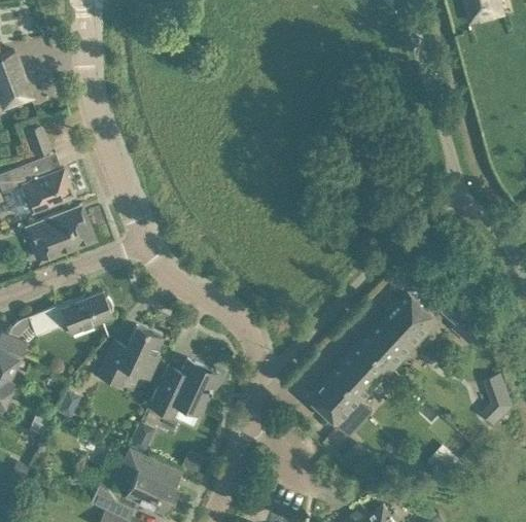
[(504,16),(499,0),(464,0),(471,25),(504,16)]
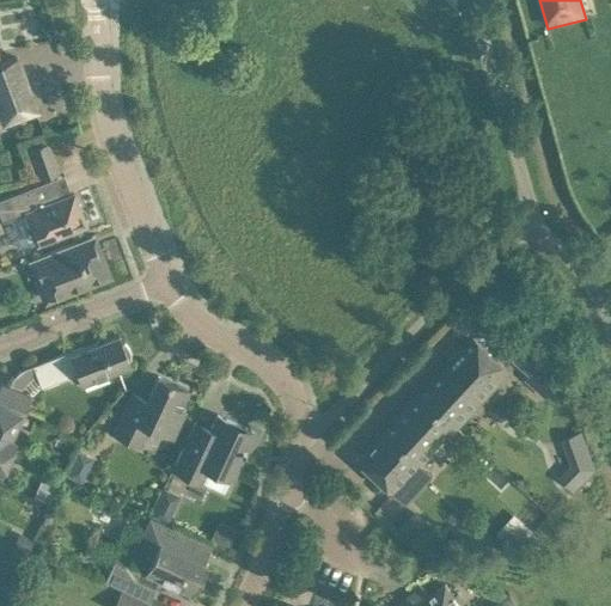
[(0,120),(4,129),(16,124),(38,116),(18,62),(0,68),(0,48),(0,49),(0,47),(0,120)]
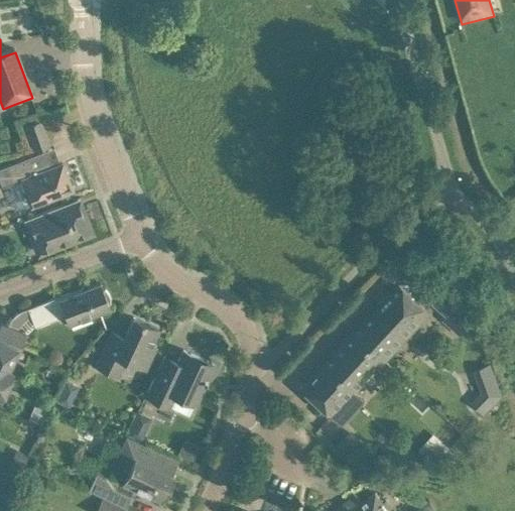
[(26,129),(35,154),(49,149),(40,124),(26,129)]
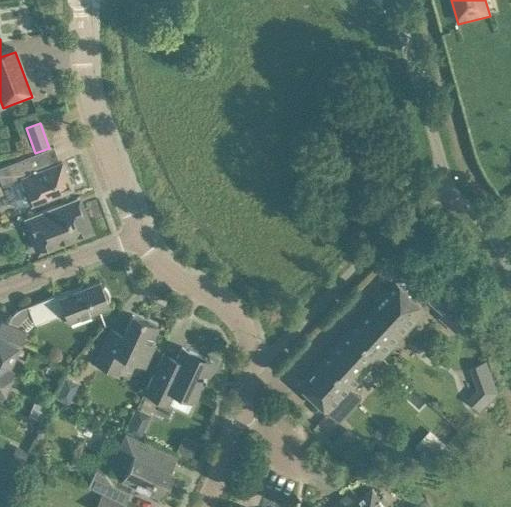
[(32,209),(54,200),(73,193),(62,166),(50,171),(44,155),(54,151),(36,158),(0,171),(0,182),(3,190),(22,183),(32,209)]
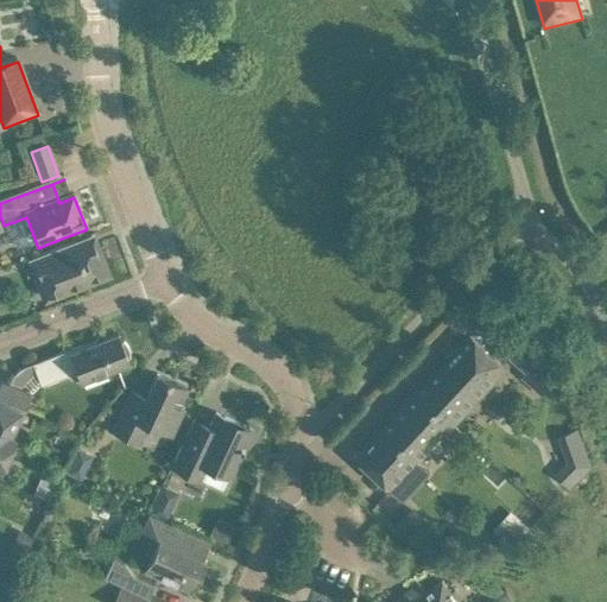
[(106,278),(90,239),(32,263),(43,289),(46,286),(58,293),(61,296),(74,291),(106,278)]
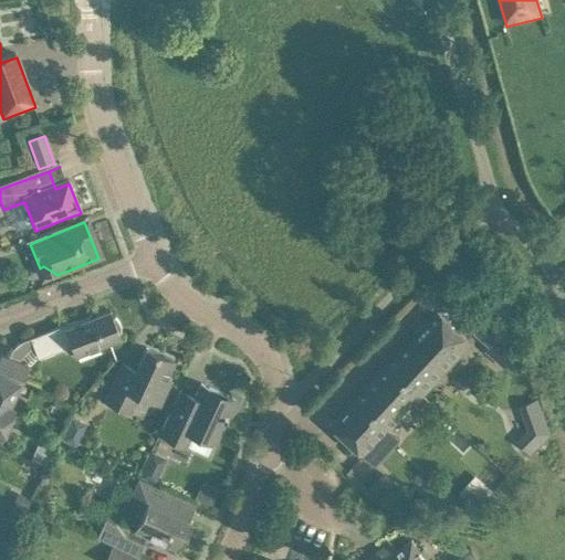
[(521,351),(514,345),(482,313),(467,328),(490,351),(484,357),(501,372),(521,351)]
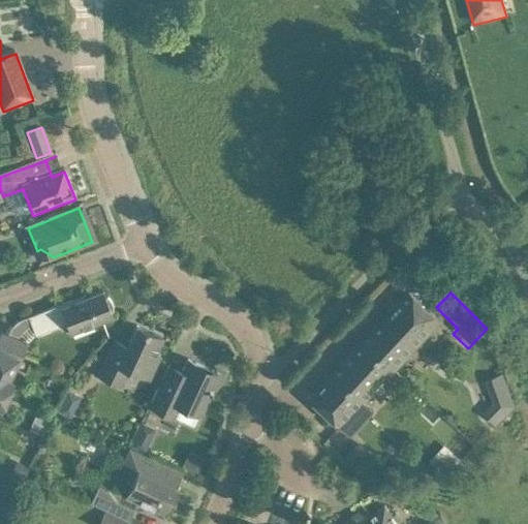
[(442,325),(411,295),(365,345),(396,374),(442,325)]
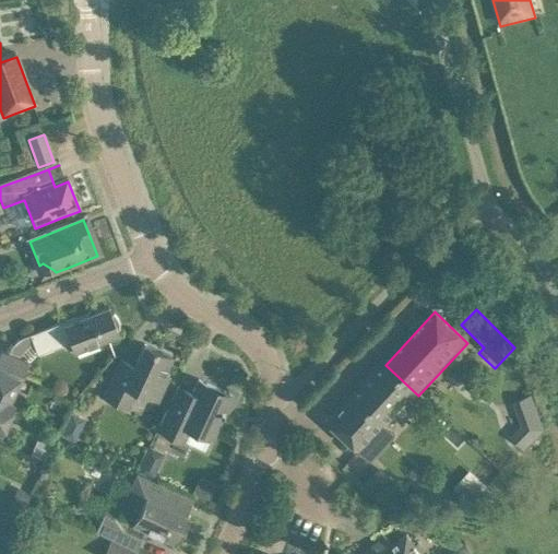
[(78,320),(31,339),(38,357),(39,358),(71,346),(74,356),(88,351),(120,339),(117,332),(120,331),(120,329),(120,326),(120,325),(120,322),(119,319),(117,318),(115,316),(111,317),(109,313),(79,325),(78,320)]
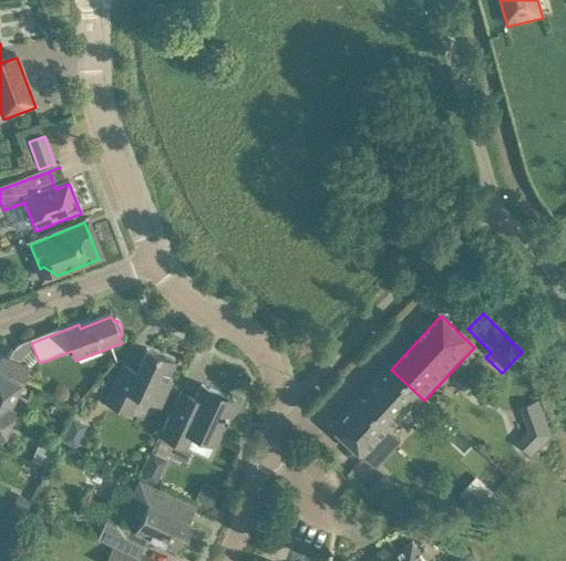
[(160,411),(162,405),(172,385),(167,383),(175,366),(147,352),(136,375),(123,369),(105,406),(130,418),(137,400),(160,411)]
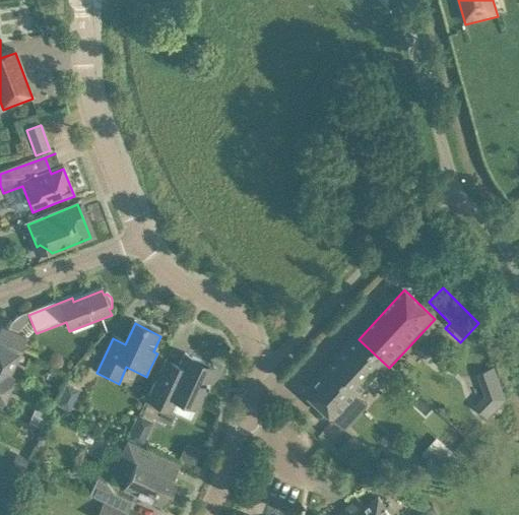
[(28,339),(2,328),(0,332),(0,344),(22,355),(28,339)]
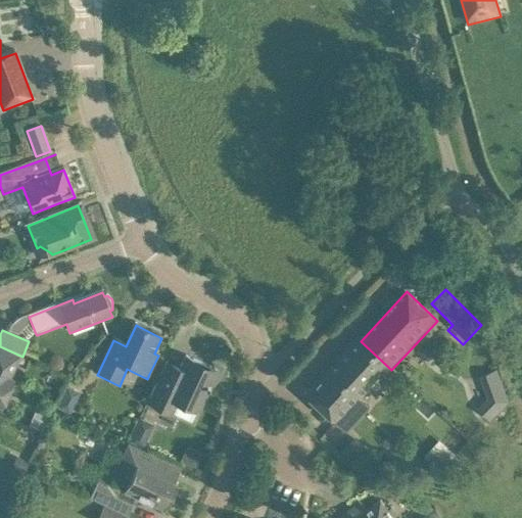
[(361,341),(307,398),(339,427),(391,370),(361,341)]
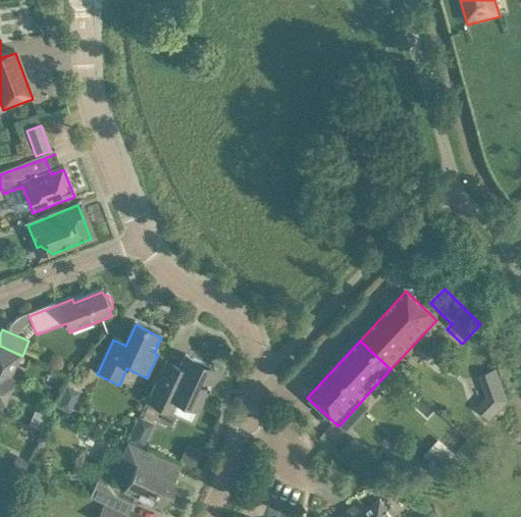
[(0,408),(2,409),(13,382),(10,381),(19,360),(13,357),(0,351),(0,408)]
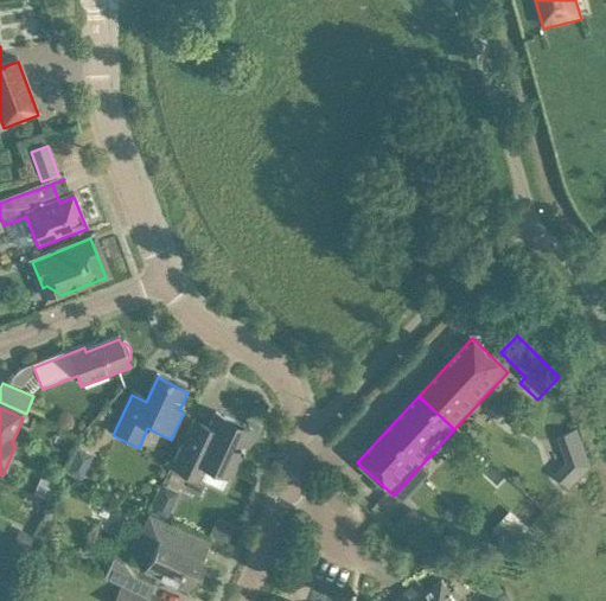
[(195,423),(172,472),(201,486),(208,471),(230,481),(253,433),(216,416),(210,430),(196,424),(195,423)]
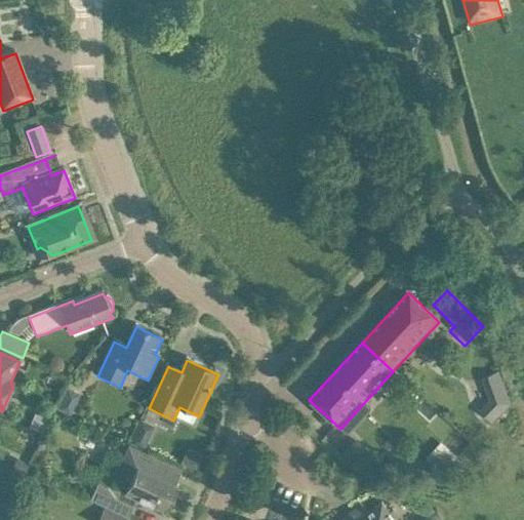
[(499,373),(481,380),(492,410),(485,413),(487,421),(513,411),(499,373)]
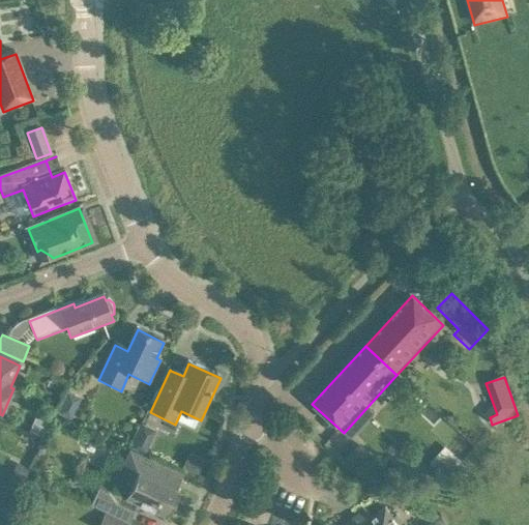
[(71,424),(79,408),(76,400),(68,396),(58,417),(71,424)]
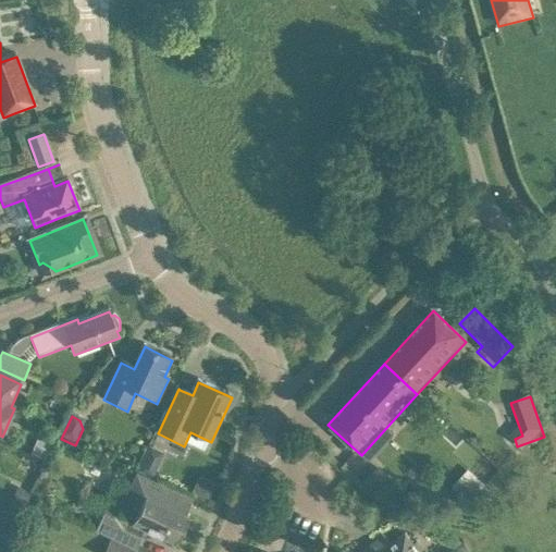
[(138,475),(152,481),(164,456),(150,450),(138,475)]
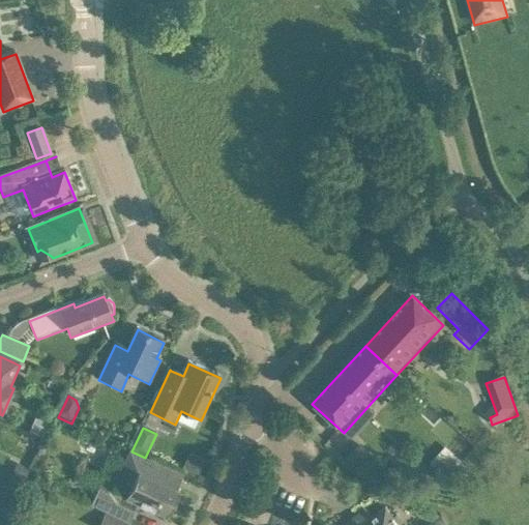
[(374,460),(360,447),(347,461),(360,474),(374,460)]
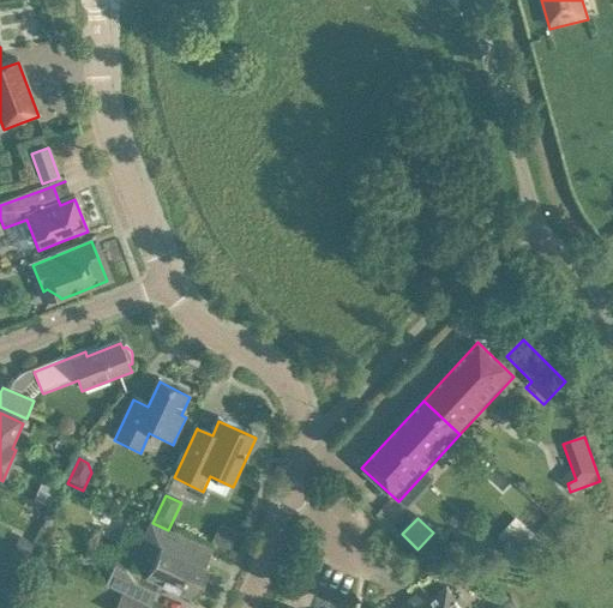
[(210,553),(162,531),(151,527),(138,558),(152,565),(146,579),(193,601),(208,571),(204,569),(210,553)]
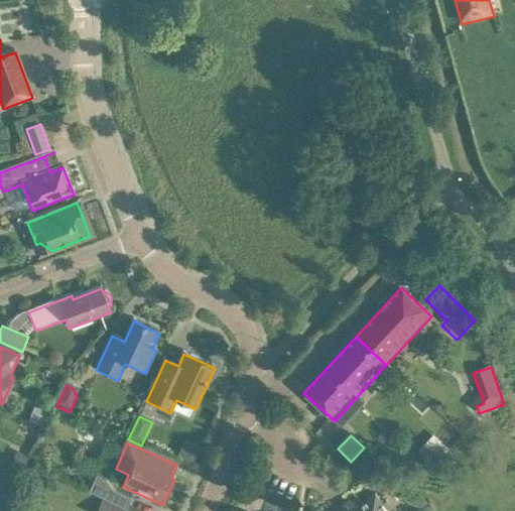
[(18,456),(12,467),(23,472),(29,461),(18,456)]
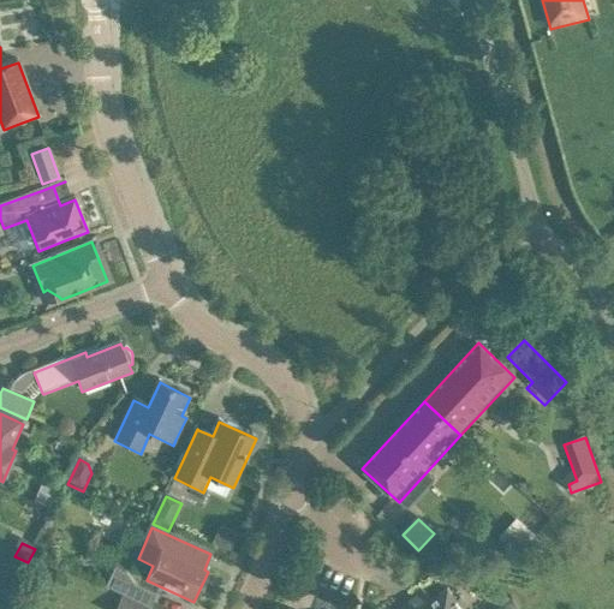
[(22,575),(28,562),(15,556),(9,569),(22,575)]
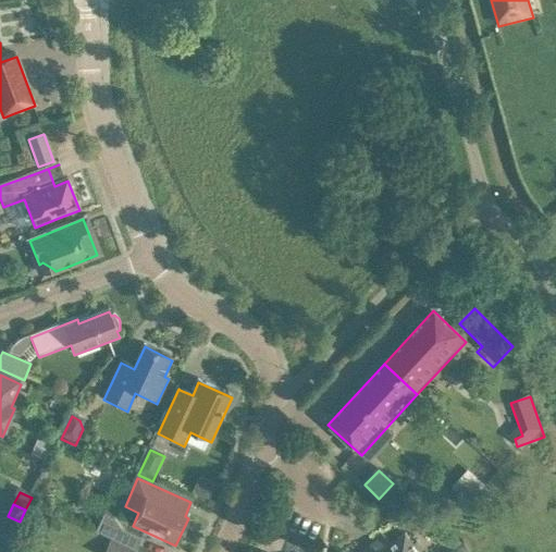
[(115,523),(114,523),(103,517),(96,534),(132,551),(137,551),(143,541),(124,534),(123,532),(122,531),(121,530),(120,529),(119,528),(119,527),(118,525),(116,524),(115,523)]
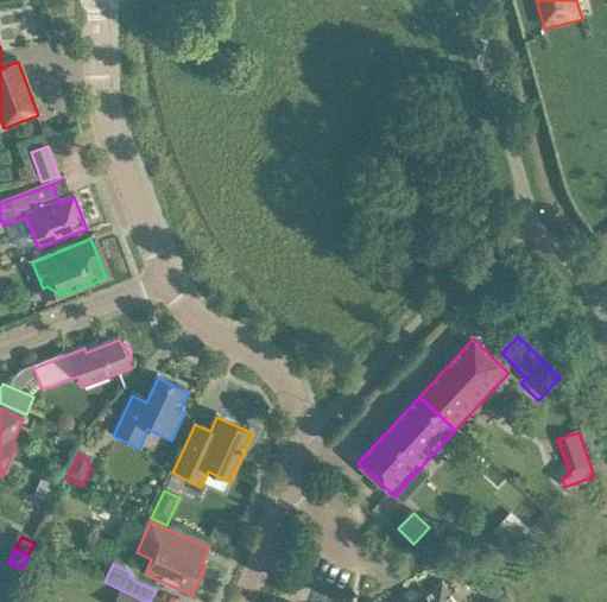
[(462,601),(456,594),(453,597),(444,585),(428,597),(422,601),(462,601)]
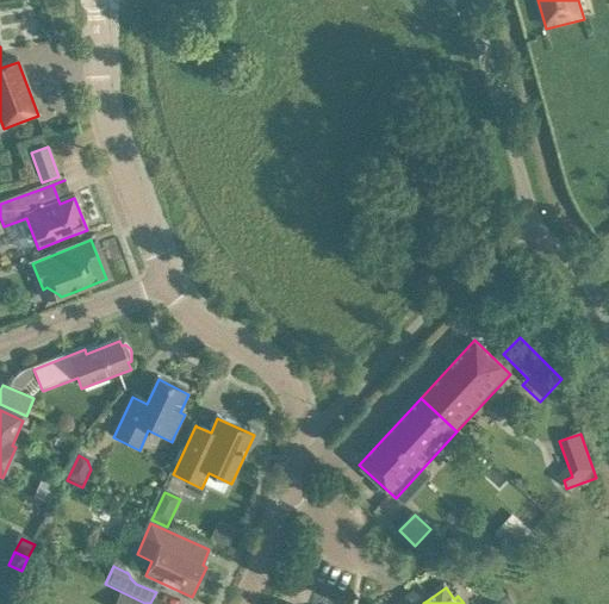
[(143,603),(122,593),(117,603),(143,603)]
